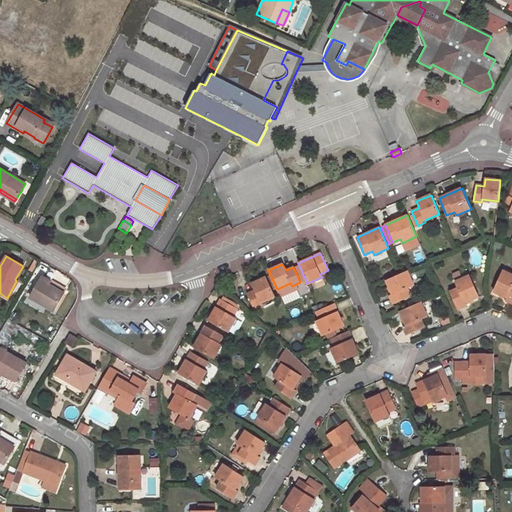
[(299,269),(295,271),(300,282),(304,280),(299,269)]
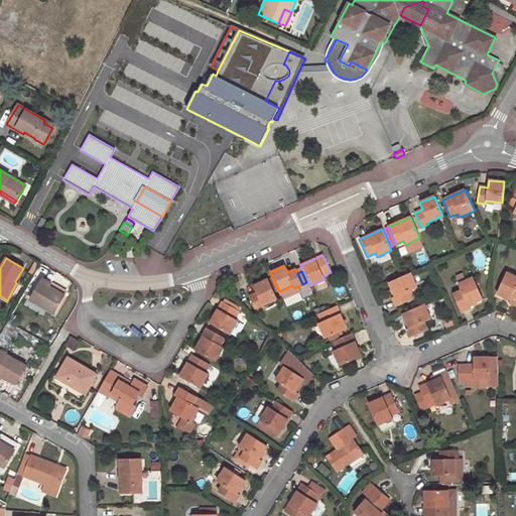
[(411,273),(403,277),(389,283),(394,296),(392,297),(396,305),(414,297),(411,290),(417,287),(411,273)]
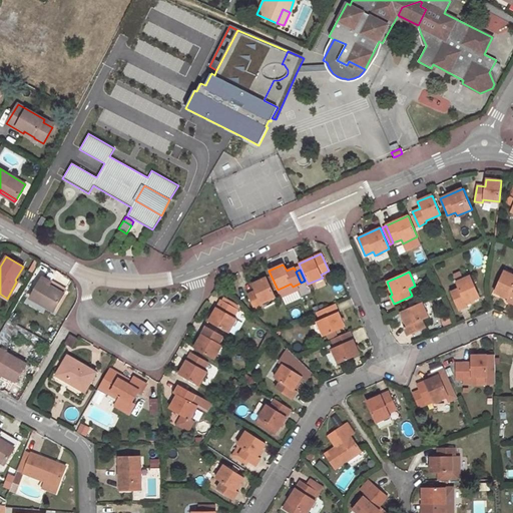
[(512,275),(504,272),(495,292),(509,298),(507,301),(512,303),(512,275)]
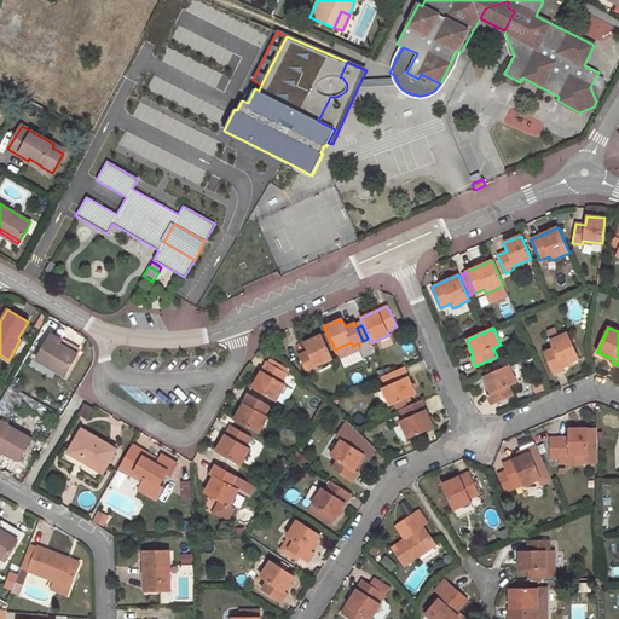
[(554,348),(544,352),(554,374),(563,369),(562,366),(578,359),(567,333),(551,341),(554,348)]
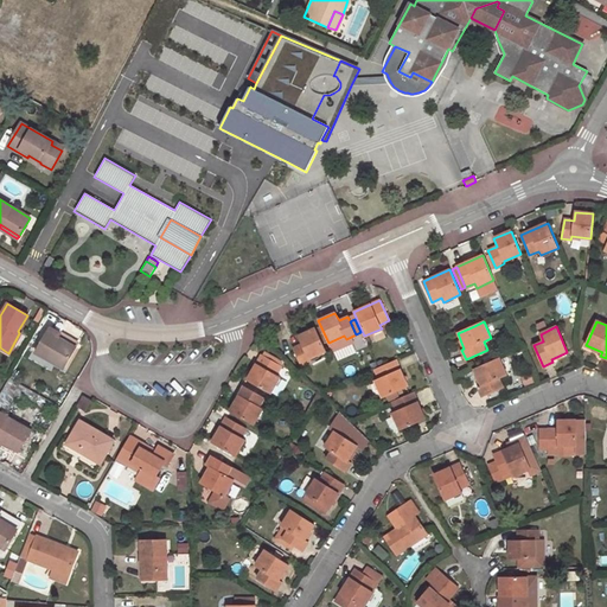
[(58,337),(61,333),(50,327),(36,351),(64,368),(76,347),(58,337)]
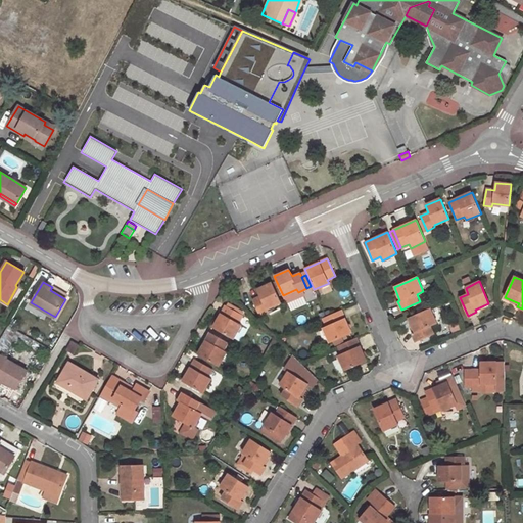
[(272,283),(257,289),(260,296),(252,300),(258,315),(267,312),(266,308),(280,302),(272,283)]
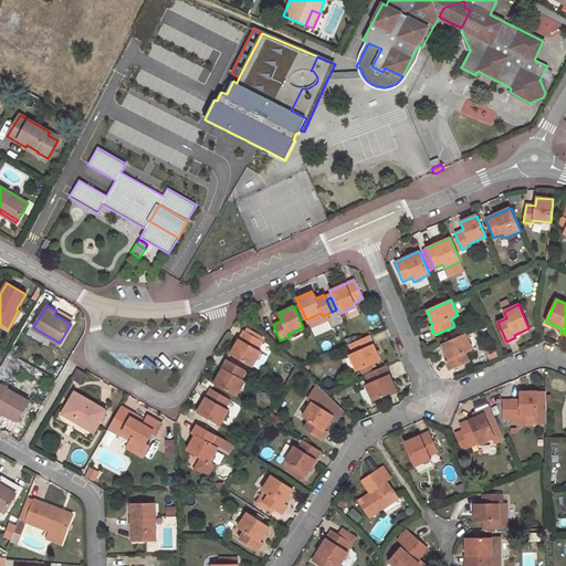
[(73,321),(56,311),(54,314),(71,324),(73,321)]
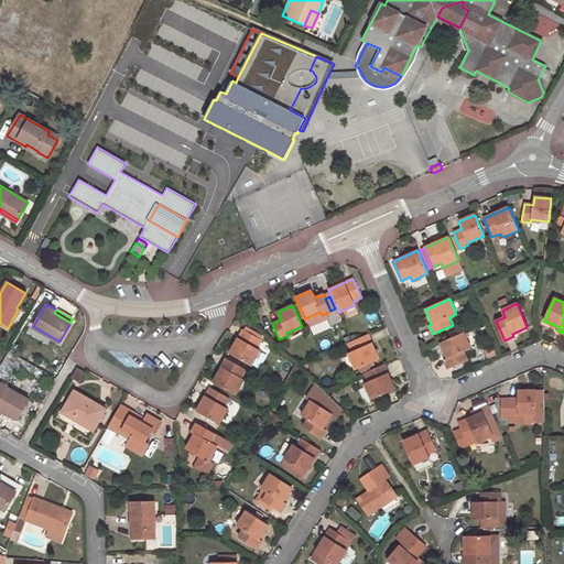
[(242,331),(230,353),(251,365),(260,351),(257,349),(261,340),(242,331)]
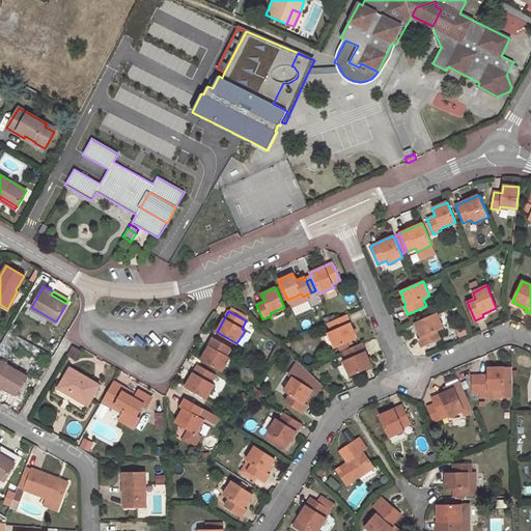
[(437,313),(415,324),(420,337),(418,338),(421,346),(440,338),(437,331),(443,328),(437,313)]
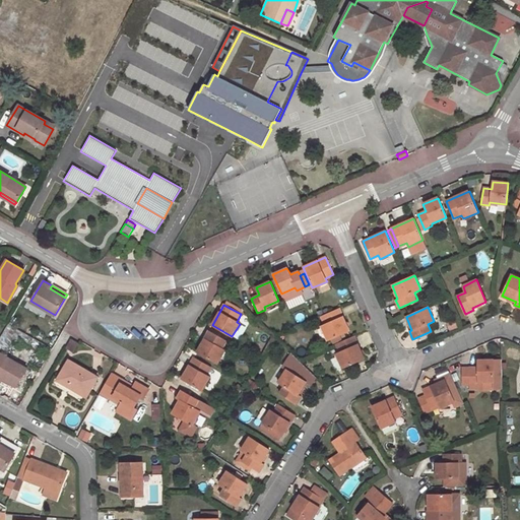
[(348,330),(339,309),(324,315),(321,317),(324,324),(321,326),(327,339),(348,330)]
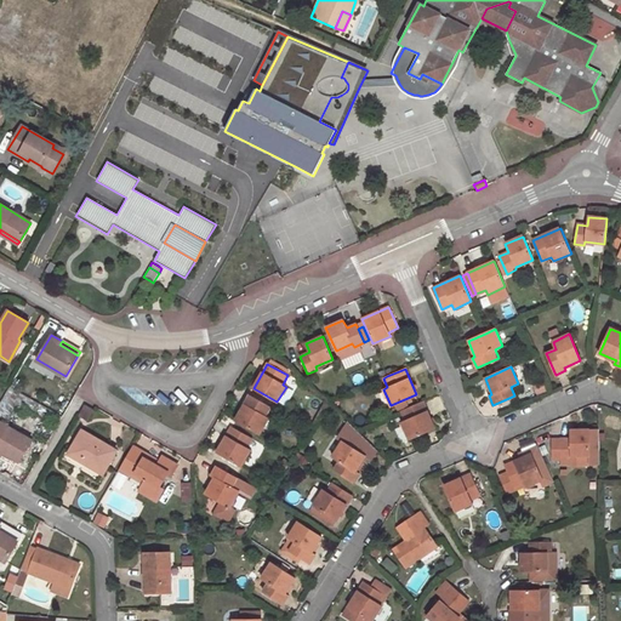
[(249,394),(235,420),(258,434),(268,419),(266,416),(271,408),(249,394)]
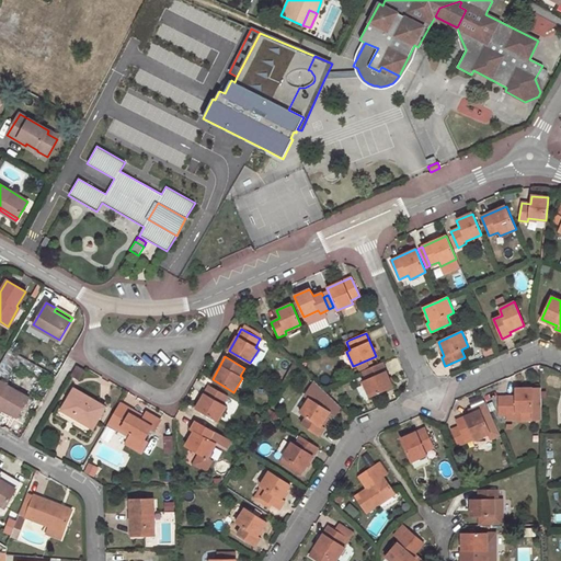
[(382,363),(362,371),(365,379),(362,381),(369,397),(392,387),(382,363)]
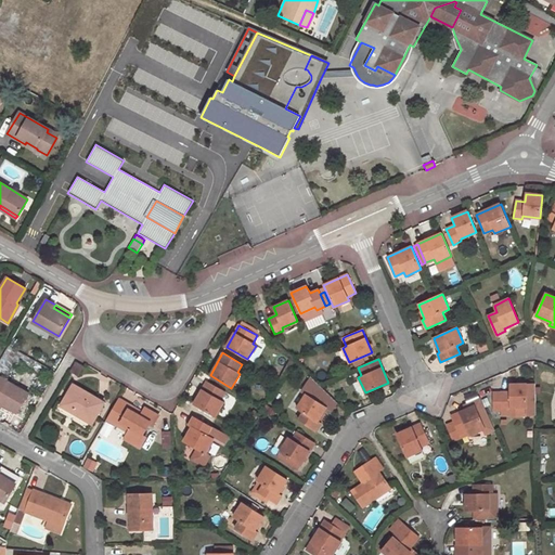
[(76,362),(71,372),(78,376),(84,366),(76,362)]
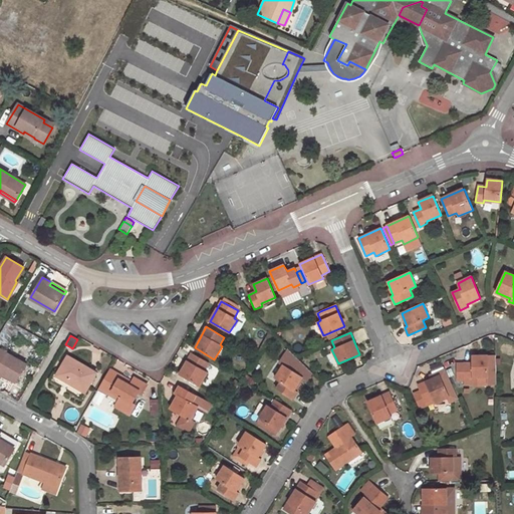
[(0,349),(0,371),(3,374),(16,381),(26,364),(0,349)]
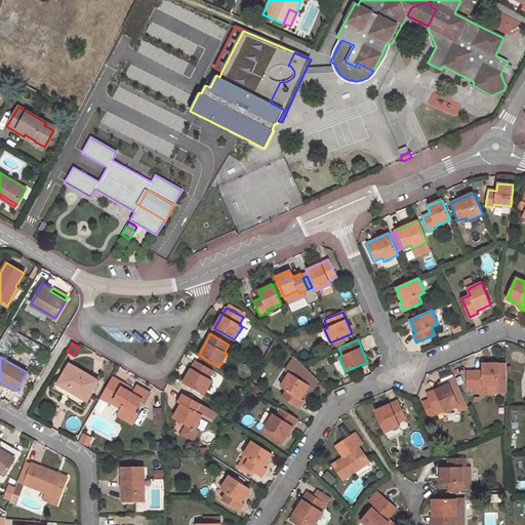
[(195,361),(184,382),(204,394),(211,380),(208,378),(212,371),(195,361)]
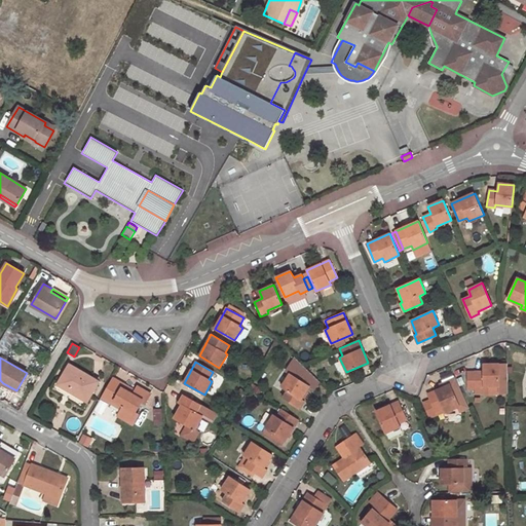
[(508,393),(506,364),(483,365),(484,372),(475,373),(475,390),(475,395),(484,395),(484,387),(498,386),(499,395),(508,393)]
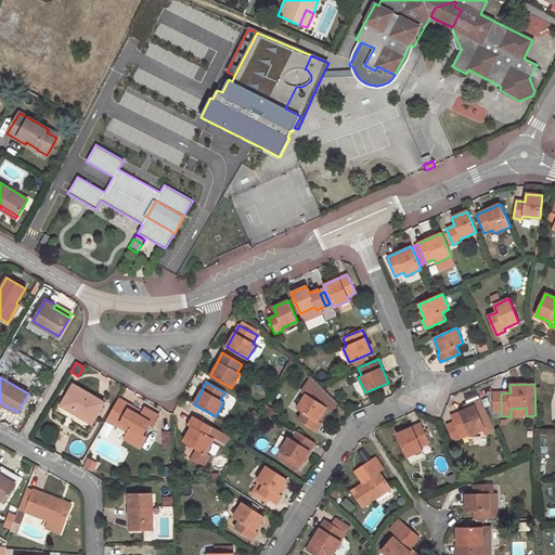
[(73,386),(63,403),(78,411),(76,414),(92,423),(103,403),(73,386)]
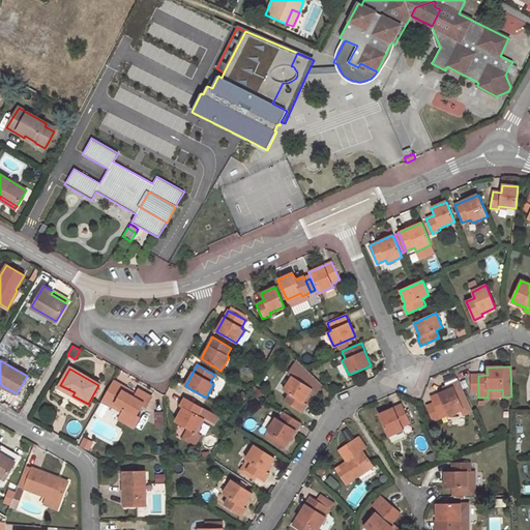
[(312,389),(291,377),(284,389),(290,393),(285,402),(301,412),(306,404),(304,402),(312,389)]
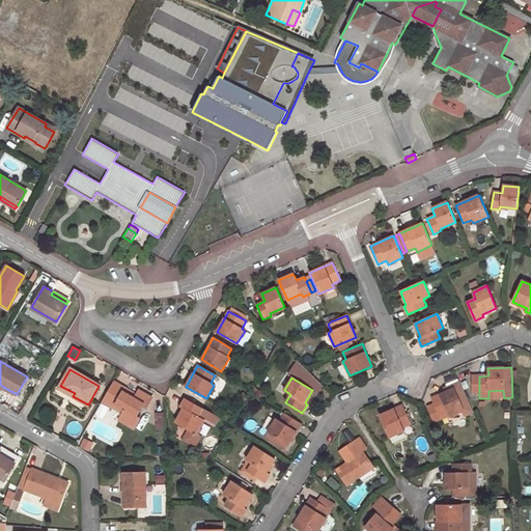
[(431,398),(435,404),(439,415),(447,412),(448,415),(448,416),(462,411),(464,416),(473,412),(459,381),(448,386),(450,390),(445,392),(431,398)]
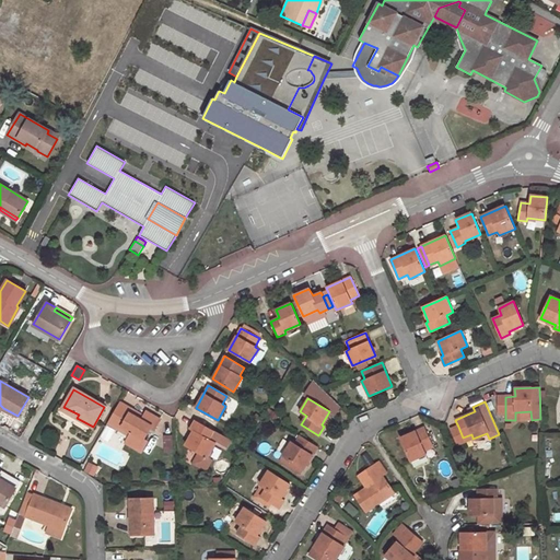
[(119,403),(107,423),(121,431),(124,427),(132,432),(129,435),(126,442),(140,452),(147,441),(143,440),(151,428),(153,429),(159,420),(146,412),(143,417),(141,420),(130,413),(132,410),(119,403)]
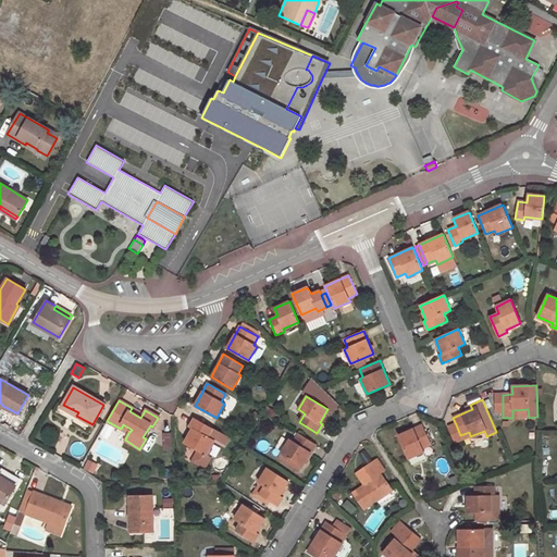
[(78,412),(63,405),(62,407),(76,416),(78,412)]
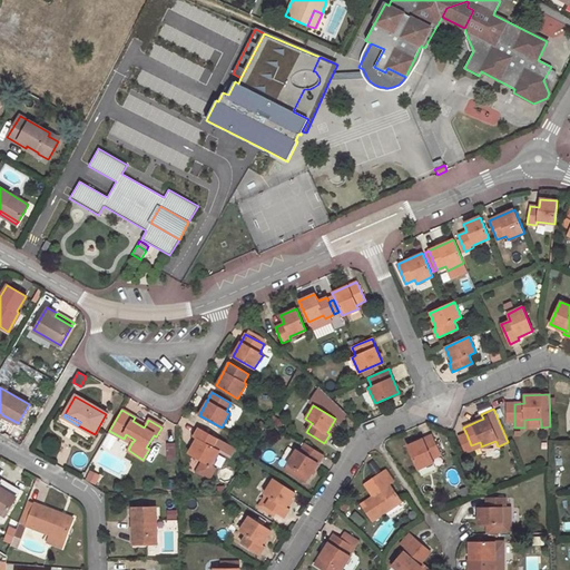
[(146,424),(135,418),(133,421),(144,428),(146,424)]
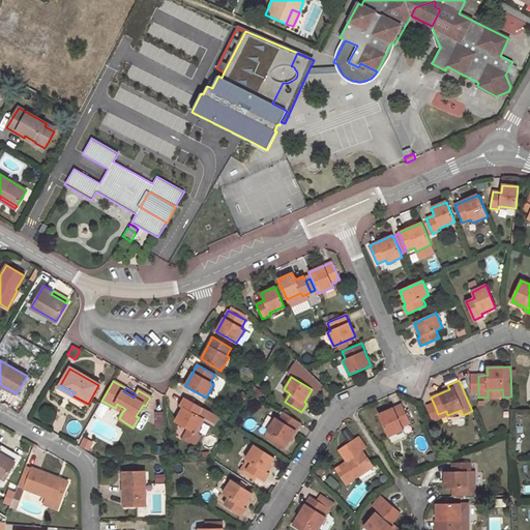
[(247,394),(242,391),(237,399),(242,402),(247,394)]
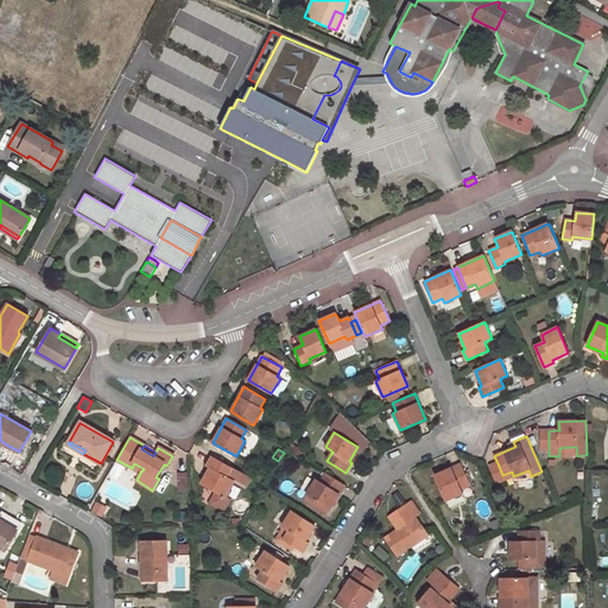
[(210,468),(201,483),(215,491),(207,505),(213,508),(213,506),(221,511),(225,510),(230,499),(226,496),(234,481),(245,488),(251,479),(211,457),(207,466),(210,468)]
